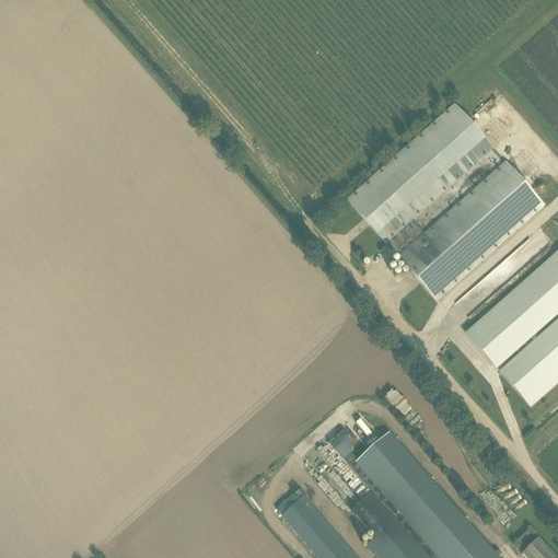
[(456,104),(345,198),(385,245),(391,242),(400,254),(427,232),(415,218),(496,150),(456,104)]
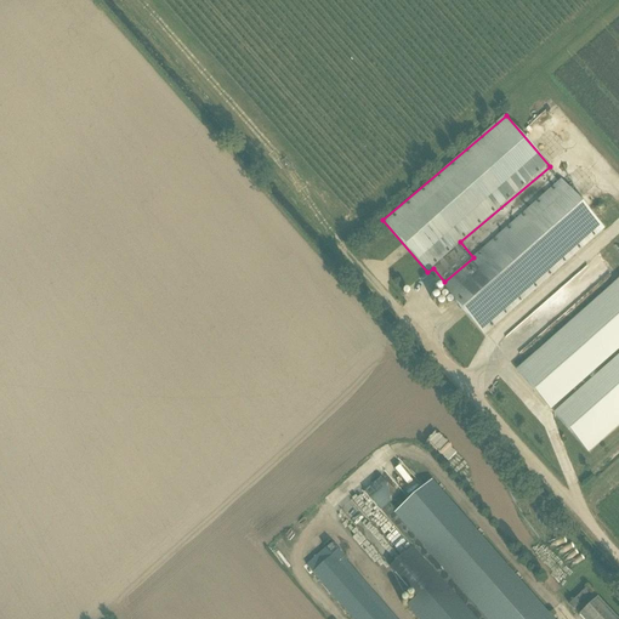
[(618,278),(518,364),(520,374),(555,415),(555,414),(588,453),(618,426),(618,278)]
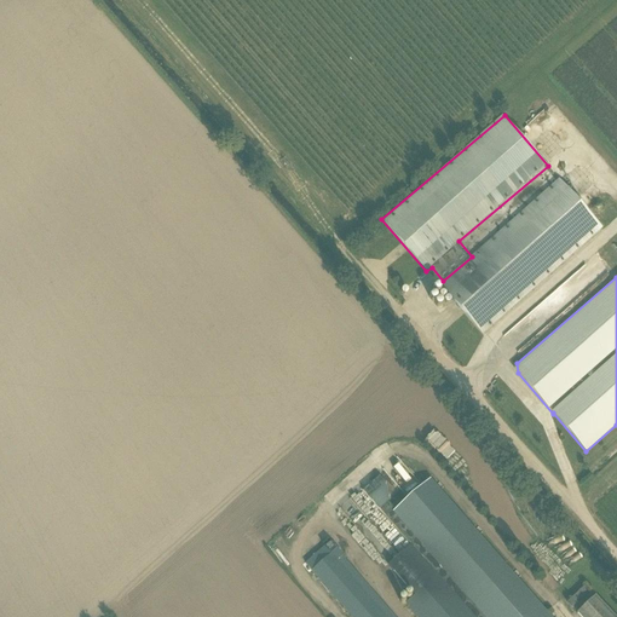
[(451,457),(459,448),(438,430),(430,439),(451,457)]
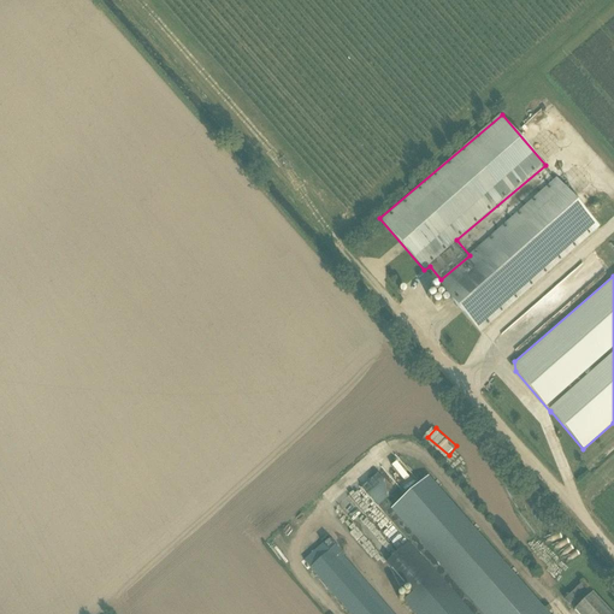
[(379,506),(412,541),(389,561),(415,591),(407,598),(419,613),(551,613),(431,474),(395,506),(389,499),(379,506)]
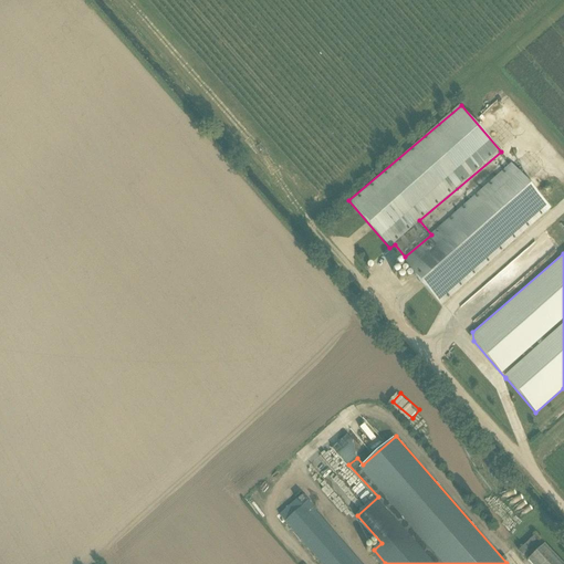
[(279,439),(273,442),(281,459),(286,456),(279,439)]
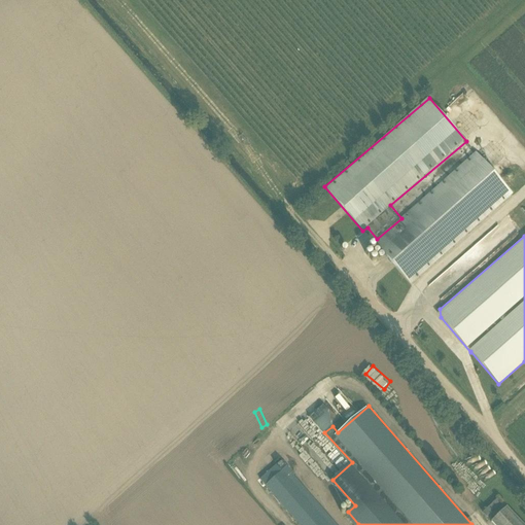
[(284,470),(268,484),(303,524),(338,524),(340,524),(323,506),(319,511),(284,470)]
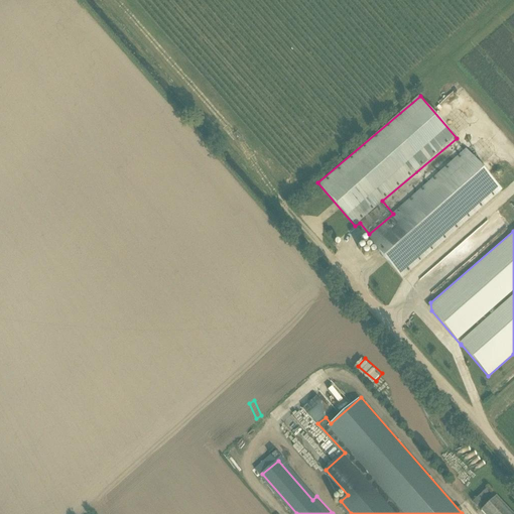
[(479,506),(493,492),(489,487),(475,501),(479,506)]
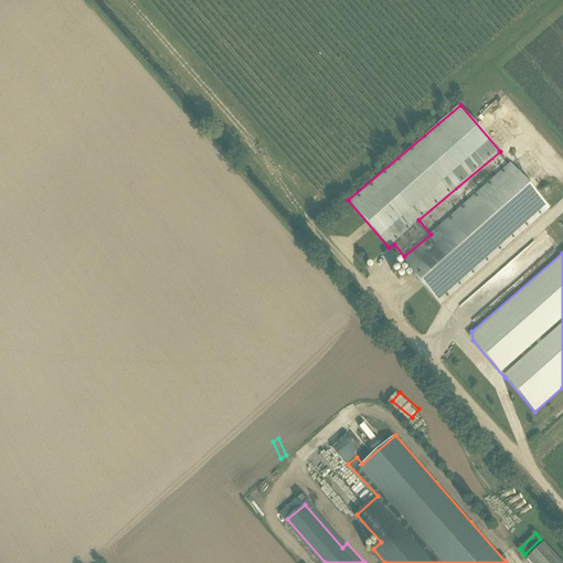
[(532,562),(562,562),(562,560),(545,543),(529,559),(532,562)]
